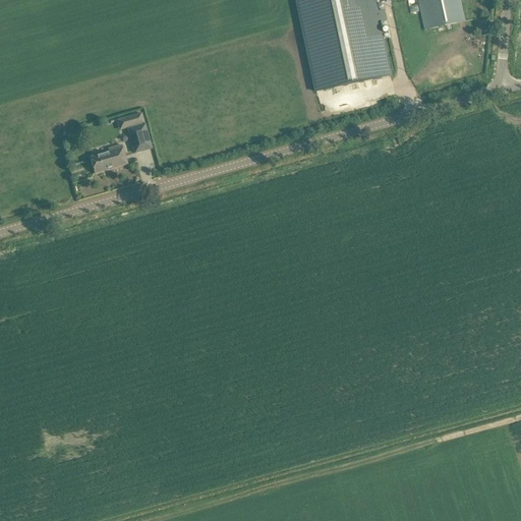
[(297,0),(316,93),(391,76),(380,22),(387,21),(385,11),(378,12),(374,0),(297,0)]
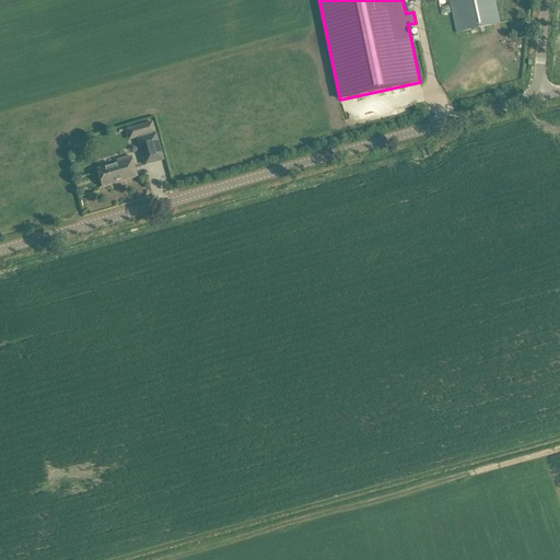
[(450,0),(457,33),(500,24),(494,0),(450,0)]
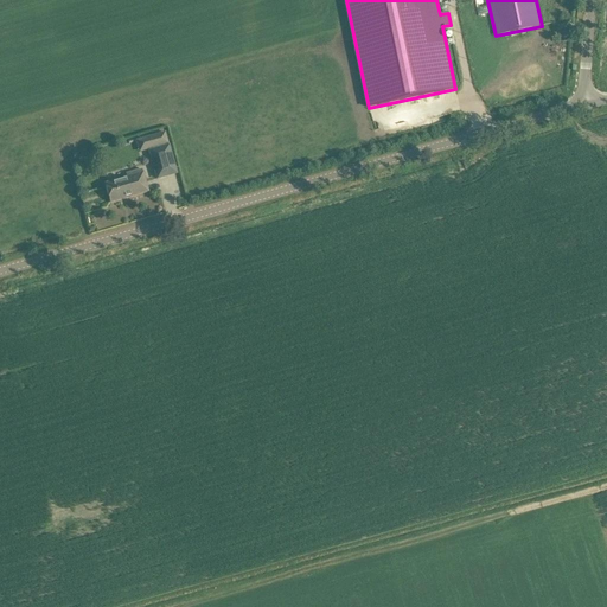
[(168,145),(165,135),(147,140),(149,151),(168,145)]
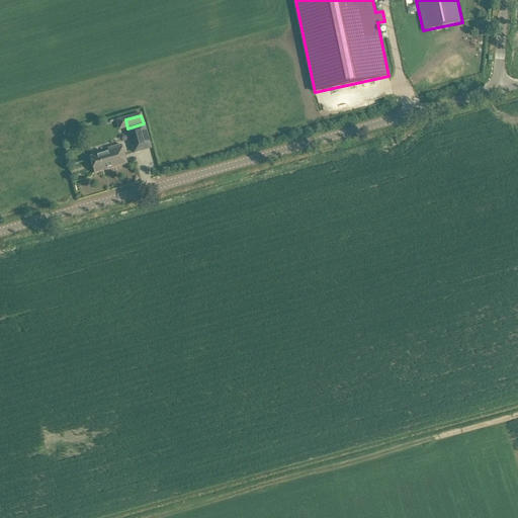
[(151,149),(144,125),(127,130),(135,153),(151,149)]
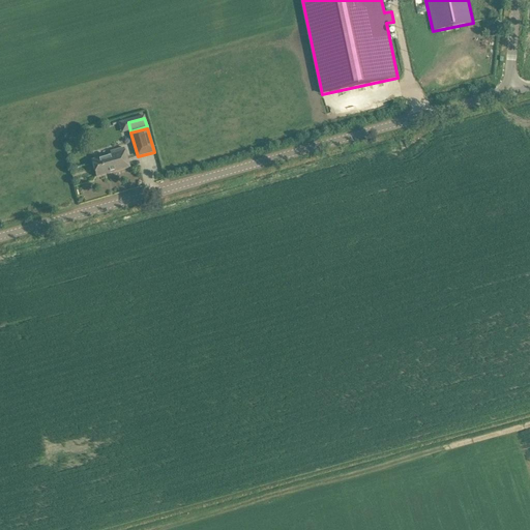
[(91,160),(93,168),(96,177),(129,168),(124,147),(110,151),(111,154),(91,160)]
